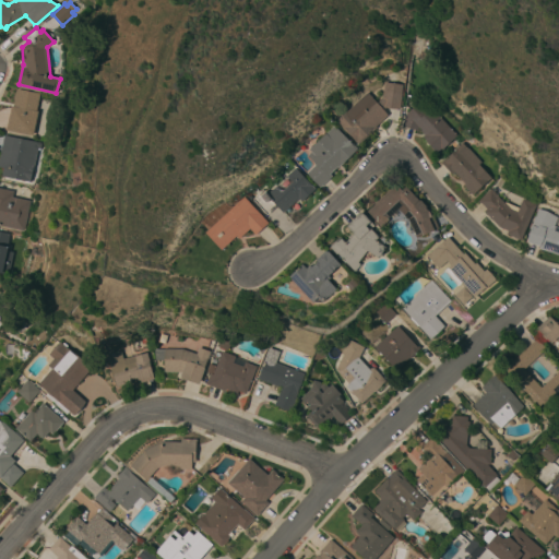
[(383,110),(388,115),(376,126),(377,128),(358,144),(336,120),(367,93),(377,103),(382,97),(383,91),(384,82),(402,84),(400,109),(385,107),(383,110)]
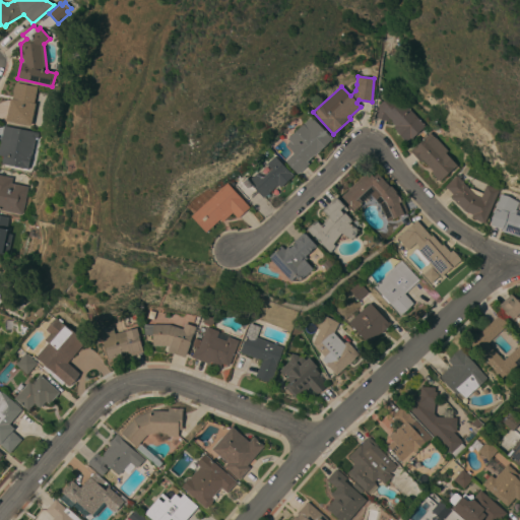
[(37,86),(34,103),(35,104),(29,126),(6,121),(10,99),(12,99),(15,82),(37,86)]
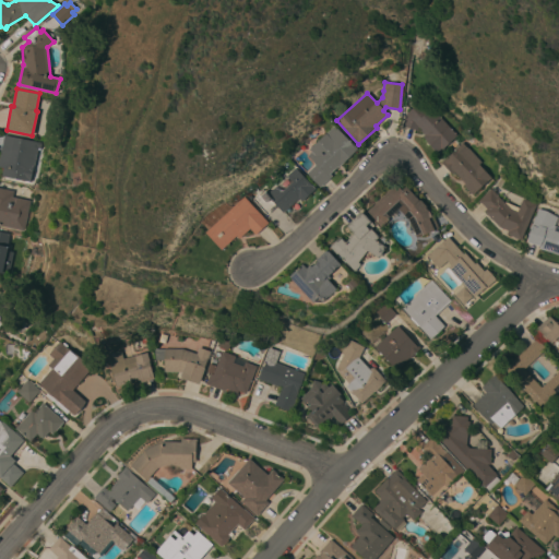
[(438,154),(426,142),(427,141),(423,137),(424,134),(420,130),(421,130),(418,127),(417,130),(402,125),(406,114),(417,104),(426,114),(431,107),(456,135),(438,154)]
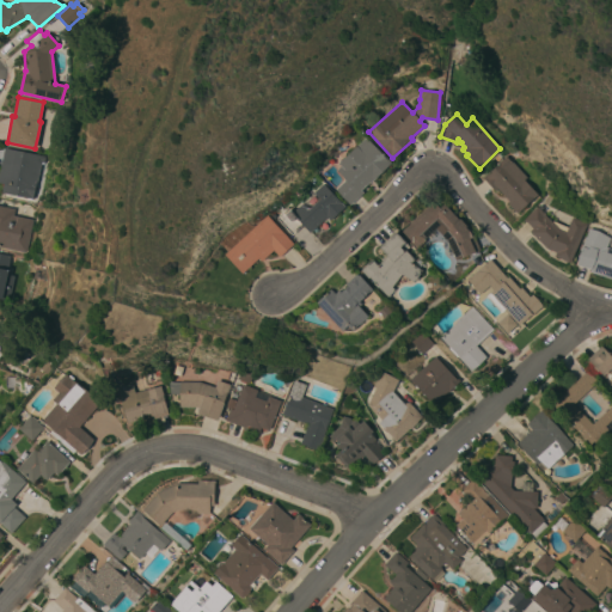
[(366,136),(385,158),(386,157),(392,163),(371,183),(369,182),(361,190),(363,193),(350,204),(335,189),(346,179),(336,170),(341,166),(338,163),(366,136)]
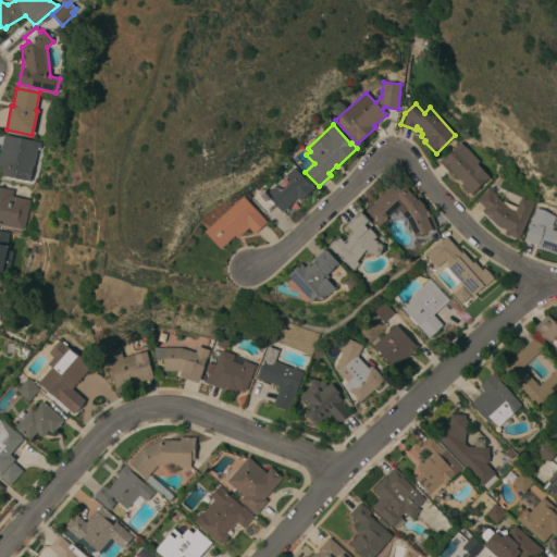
[(40,143),(39,148),(37,148),(34,166),(33,166),(29,181),(1,175),(3,166),(0,165),(0,155),(4,135),(40,143)]
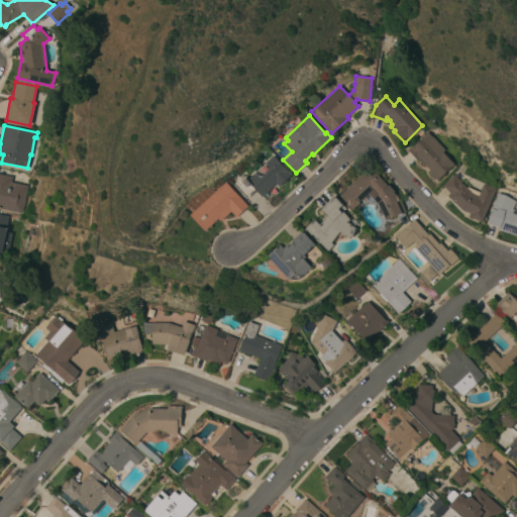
[(445,149),(442,152),(454,165),(437,180),(428,171),(430,170),(420,159),(417,161),(407,149),(410,147),(411,147),(427,131),(445,149)]
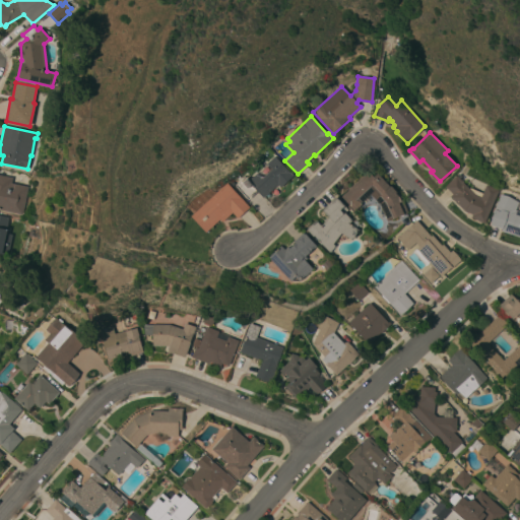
[(294,176),(280,188),(278,186),(280,185),(278,183),(263,198),(256,190),(247,199),(234,185),(245,175),(250,180),(256,174),(267,179),(271,175),(270,174),(271,173),(265,166),(274,155),(294,176)]
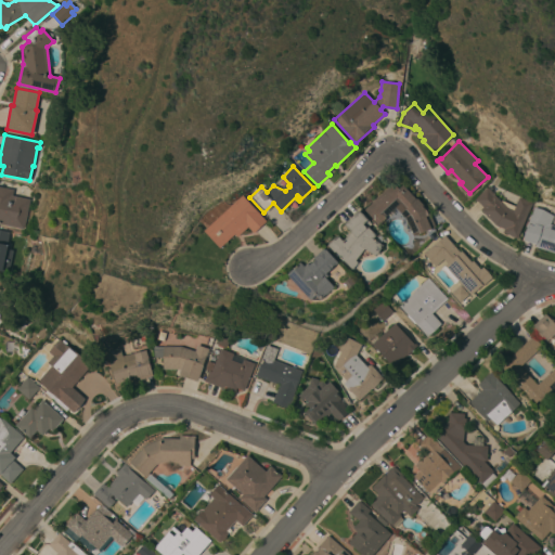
[(392,182),(398,189),(402,184),(415,198),(416,197),(424,205),(423,206),(426,209),(427,213),(429,213),(435,227),(427,230),(427,231),(413,236),(405,218),(395,207),(384,217),(386,219),(378,226),(372,219),(373,218),(364,209),(392,182)]
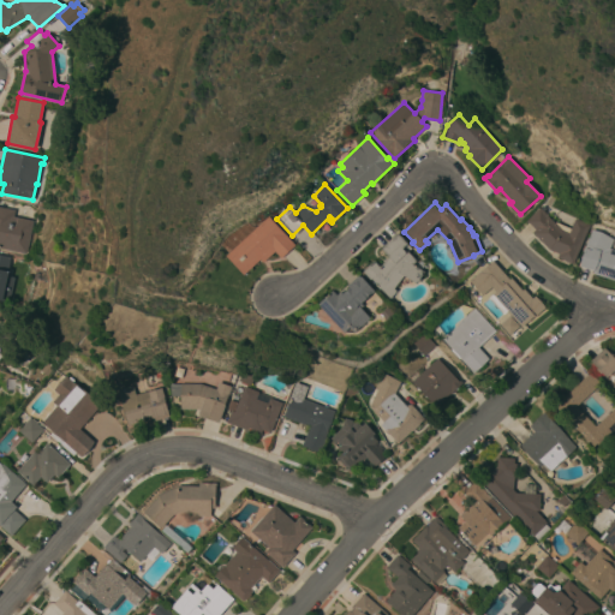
[(27,254),(0,248),(0,207),(15,209),(13,216),(33,221),(27,254)]
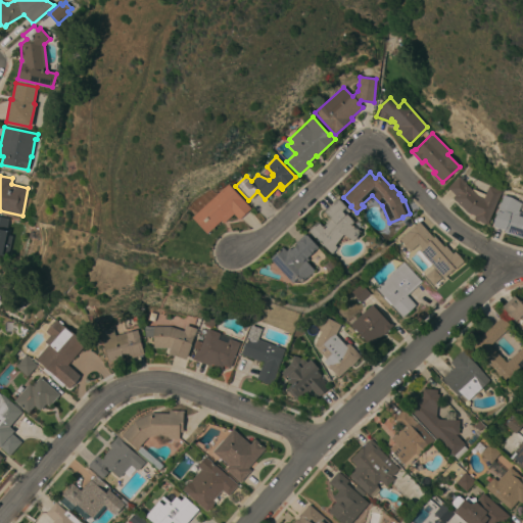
[(459,176),(472,189),(472,188),(485,194),(489,185),(502,190),(487,224),(474,219),(475,216),(468,211),(453,197),(456,195),(447,187),(459,176)]
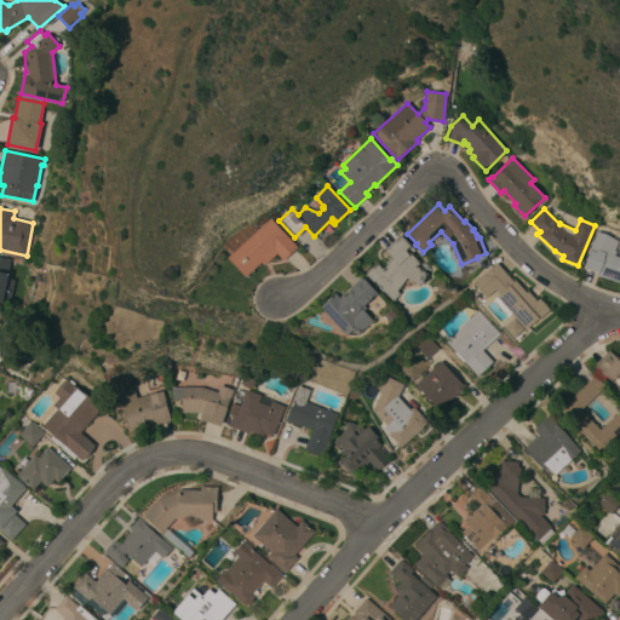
[(298,247),(283,260),(276,253),(264,264),(262,262),(246,277),(228,257),(270,218),(298,247)]
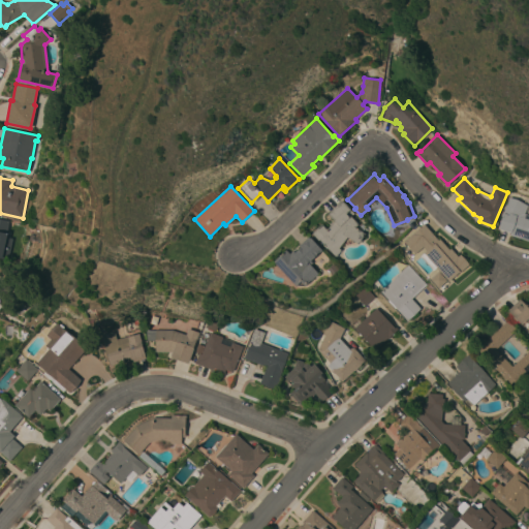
[(528,241),(509,235),(510,234),(498,229),(502,217),(501,216),(509,197),(528,206),(524,213),(528,214),(528,241)]
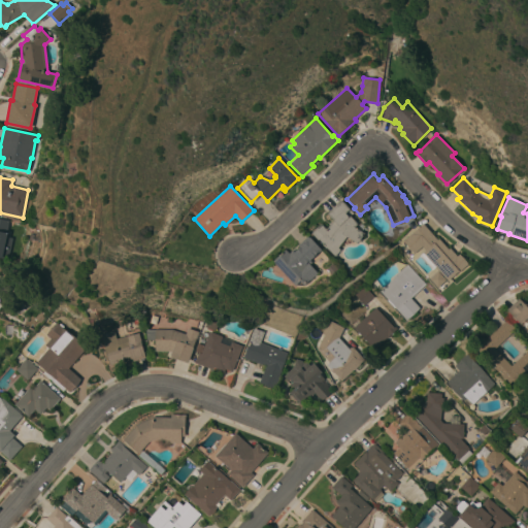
[(327,212),(341,200),(354,212),(351,216),(358,224),(355,227),(365,233),(358,243),(347,237),(338,248),(340,250),(335,256),(311,233),(321,223),(326,228),(334,221),(327,212)]
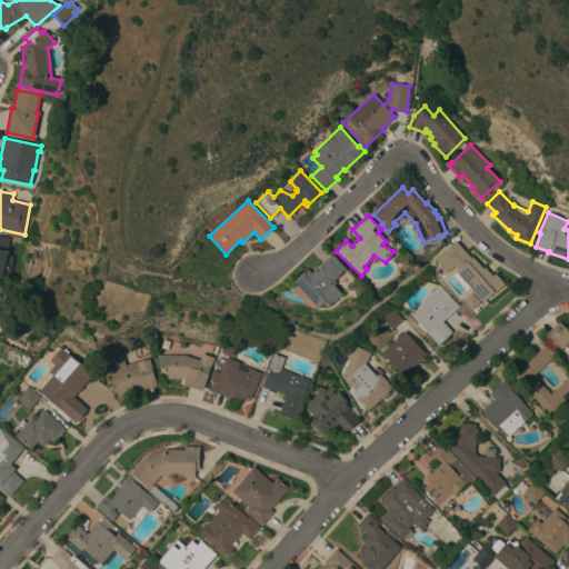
[(9,276),(3,275),(3,278),(2,277),(2,278),(0,277),(0,235),(9,237),(7,250),(9,251),(9,256),(13,257),(9,276)]
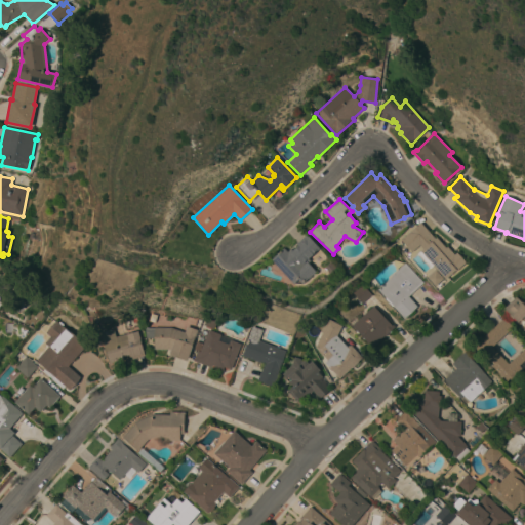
[(446,248),(447,246),(454,254),(457,252),(466,263),(445,279),(434,266),(430,269),(417,254),(423,248),(420,245),(411,252),(401,239),(421,223),(435,238),(436,237),(446,248)]
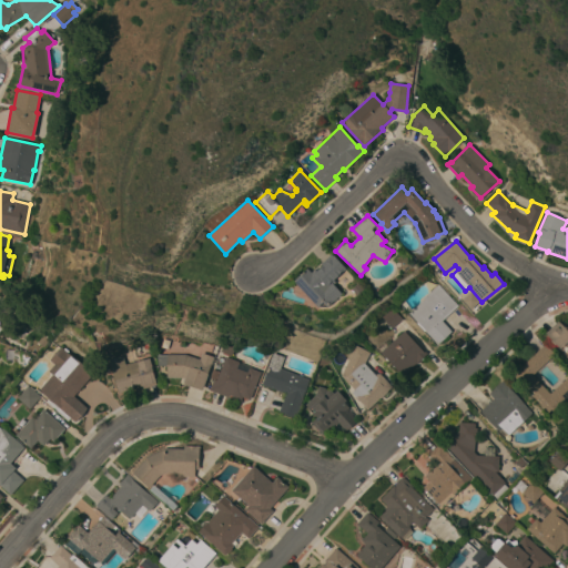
[(294,281),(307,267),(311,272),(314,270),(316,271),(322,265),(321,264),(332,253),(346,269),(334,280),(336,282),(334,284),(342,293),(327,306),(323,302),(317,306),(294,281)]
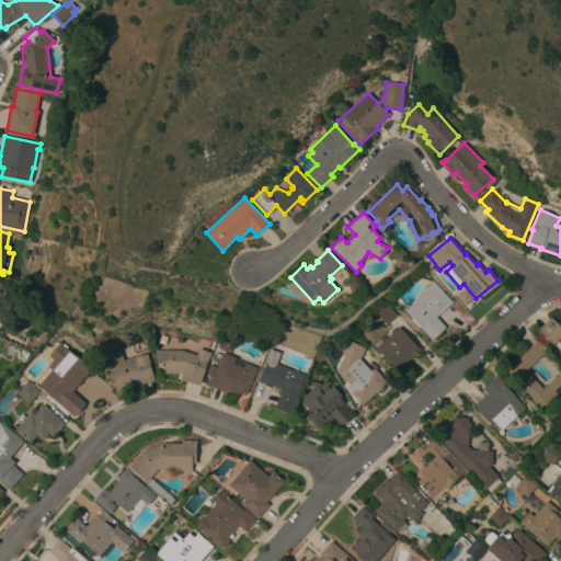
[(436,317),(446,327),(433,340),(404,309),(419,295),(418,295),(432,281),(453,301),(436,317)]
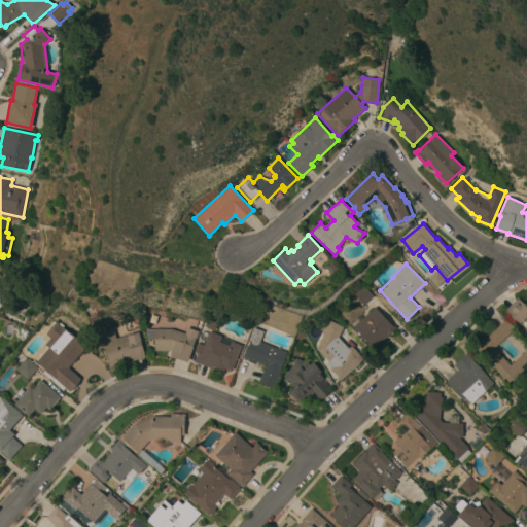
[(373,295),(363,304),(354,293),(363,285),(373,295)]
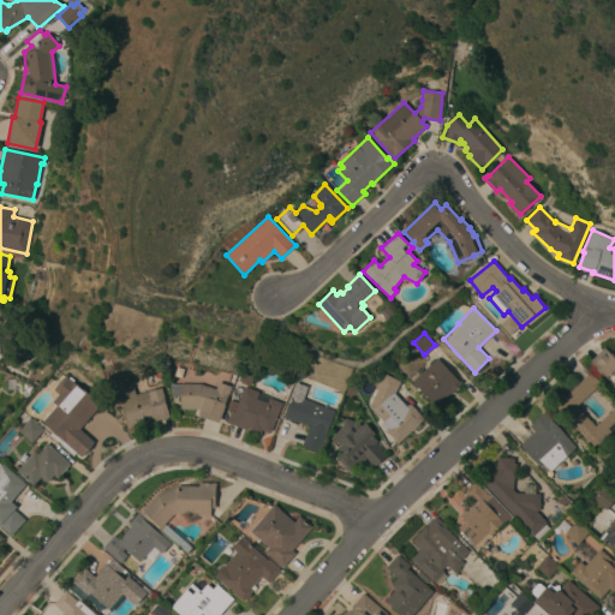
[(607,378),(590,360),(604,347),(614,358),(614,372),(613,372),(607,378)]
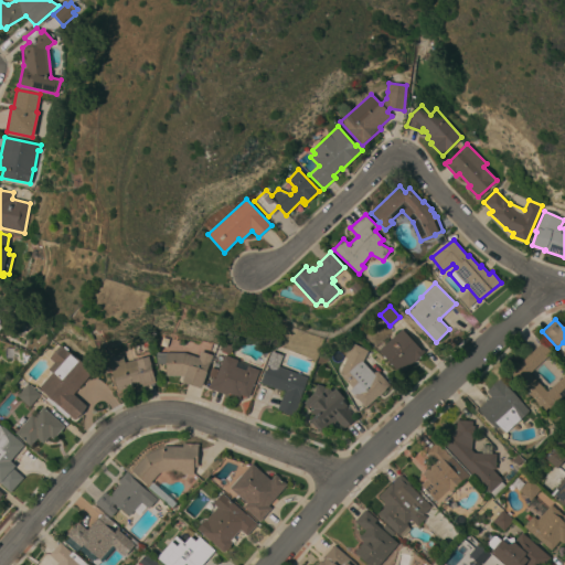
[(422,350),(423,349),(425,352),(401,374),(379,351),(402,329),(422,350)]
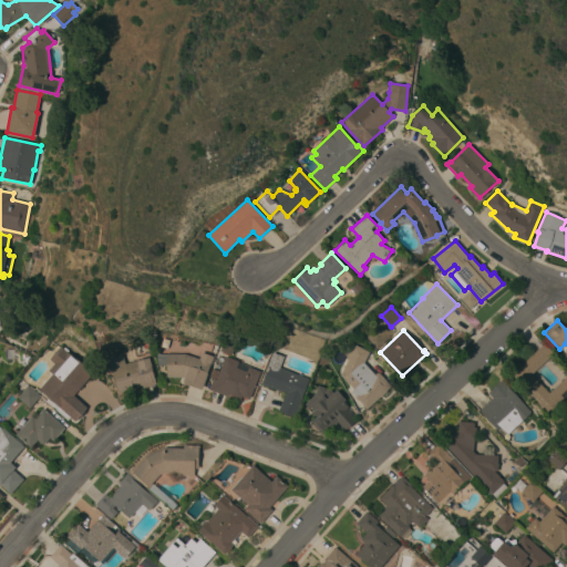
[(566,408),(566,409),(560,403),(549,414),(512,375),(544,343),(554,352),(531,374),(549,393),(566,375),(566,408)]
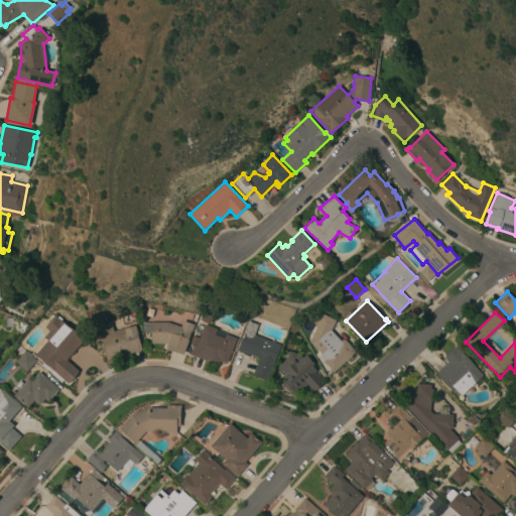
[(316,327),(314,326),(320,313),(323,315),(324,313),(337,320),(332,330),(341,341),(343,339),(343,340),(345,339),(356,351),(334,372),(327,364),(326,365),(318,357),(321,354),(309,341),(316,327)]
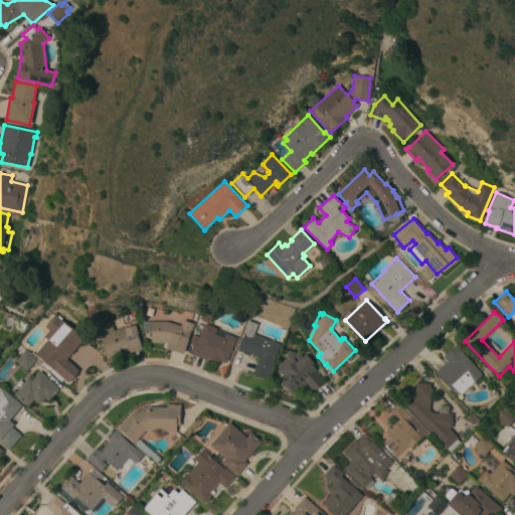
[(78,370),(68,382),(50,366),(35,353),(47,339),(43,336),(49,330),(45,326),(55,315),(68,326),(68,325),(84,339),(66,359),(78,370)]
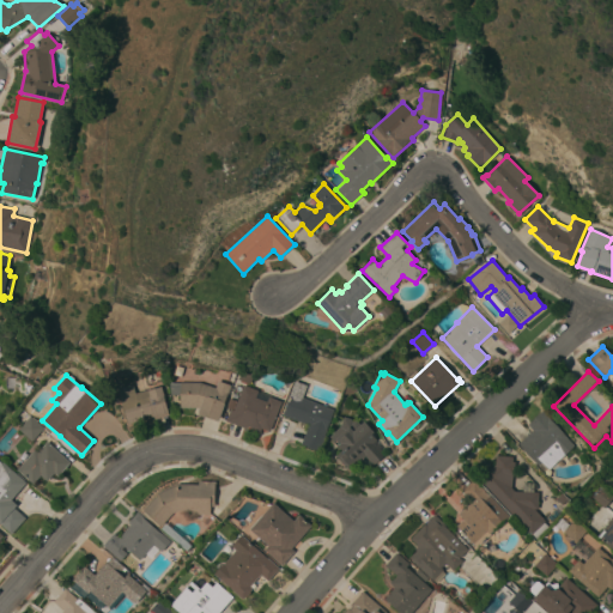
[(216,388),(218,381),(230,386),(218,420),(198,413),(200,408),(196,407),(180,407),(180,382),(200,382),(216,388)]
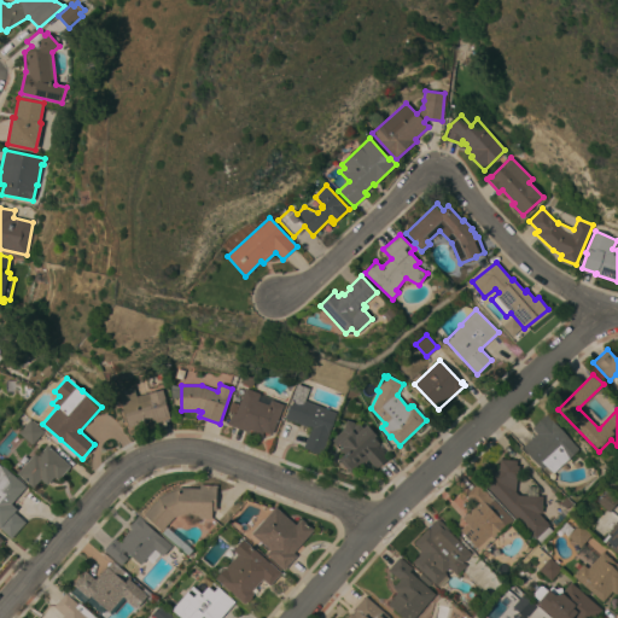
[(336,413),(326,438),(327,439),(321,454),(304,448),(312,429),(285,418),(291,404),(290,403),(297,384),(309,388),(304,401),(336,413)]
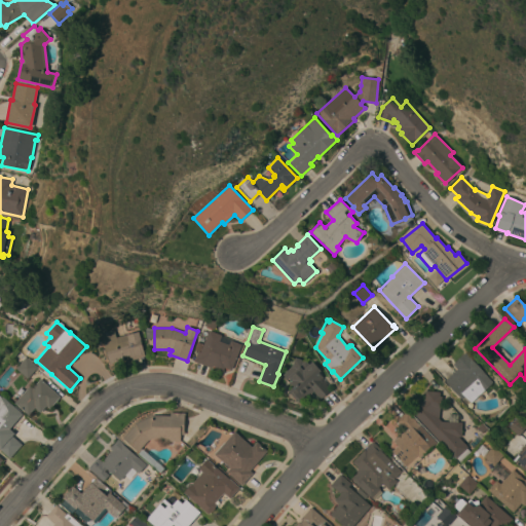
[(144,354),(143,354),(144,357),(133,360),(132,358),(129,358),(128,355),(122,357),(123,360),(109,364),(101,333),(114,329),(116,337),(138,331),(144,354)]
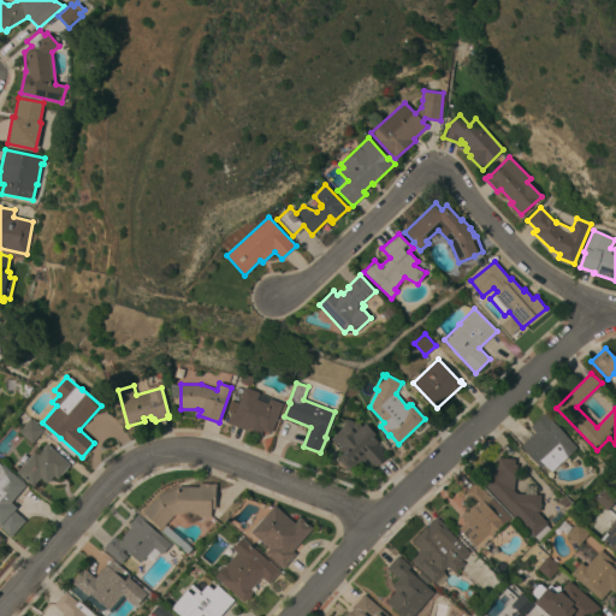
[(271,433),(260,430),(258,434),(226,424),(231,412),(234,413),(244,386),(259,392),(259,394),(271,398),(270,398),(283,403),(271,433)]
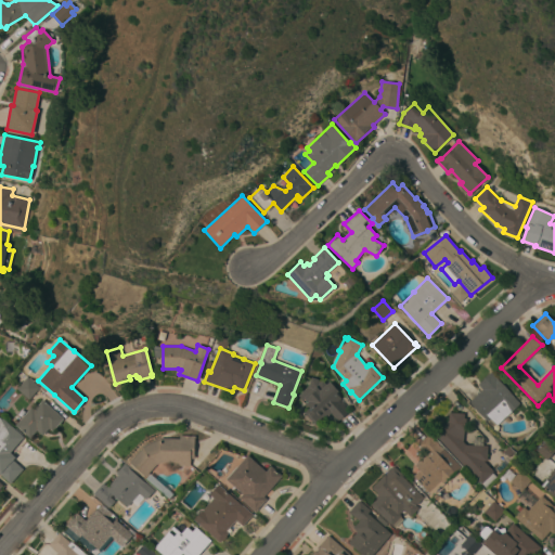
[(497,426),(490,418),(487,422),(469,402),(482,389),(478,385),(491,372),(520,403),(497,426)]
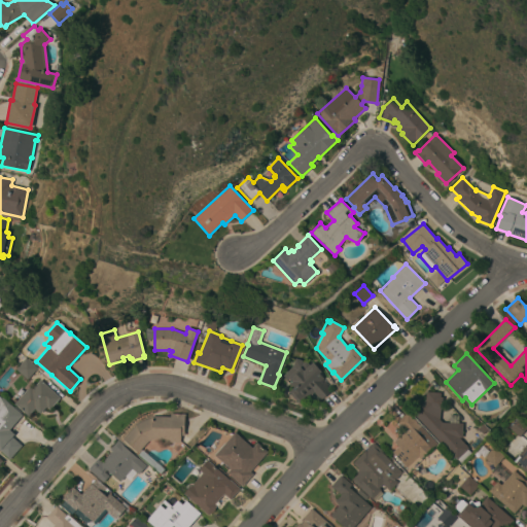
[(38,367),(28,379),(15,370),(26,357),(38,367)]
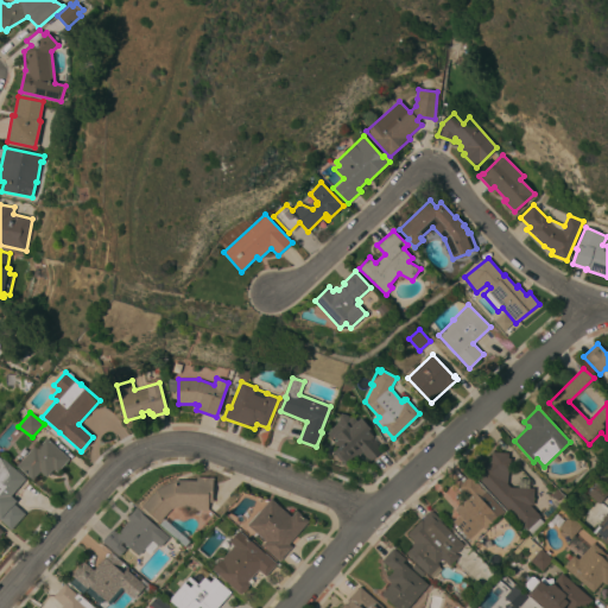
[(344,417),(355,428),(361,423),(373,437),(378,443),(377,444),(381,450),(380,453),(372,461),(371,460),(369,461),(361,451),(355,457),(355,456),(344,466),(334,453),(339,448),(327,434),(344,417)]
